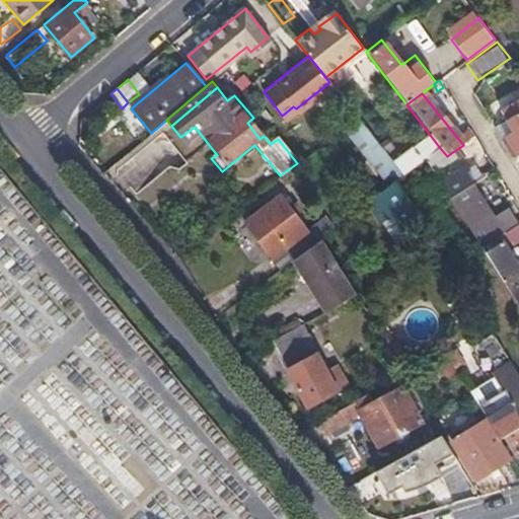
[(510,133),(505,136),(514,154),(518,151),(518,99),(500,110),(506,124),(510,133)]
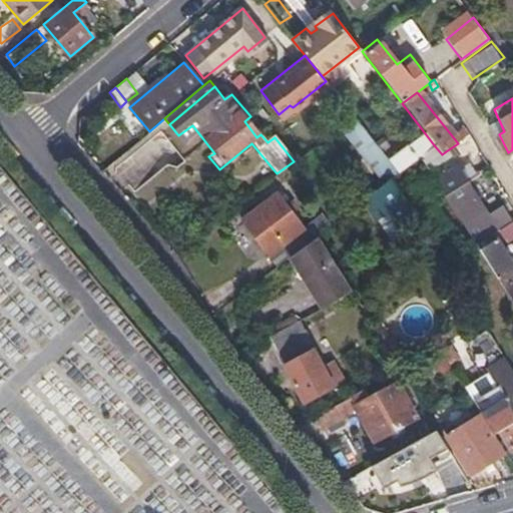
[(387,160),(354,117),(341,126),(386,183),(389,180),(397,174),(387,160)]
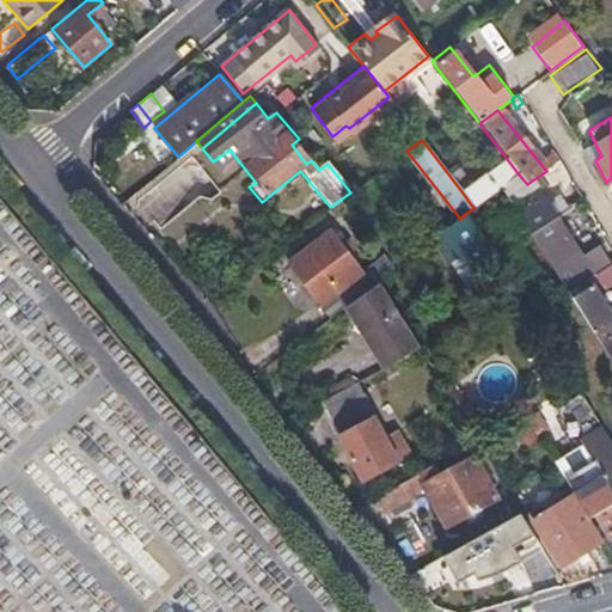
[(582,154),(588,164),(595,160),(601,157),(597,146),(582,154)]
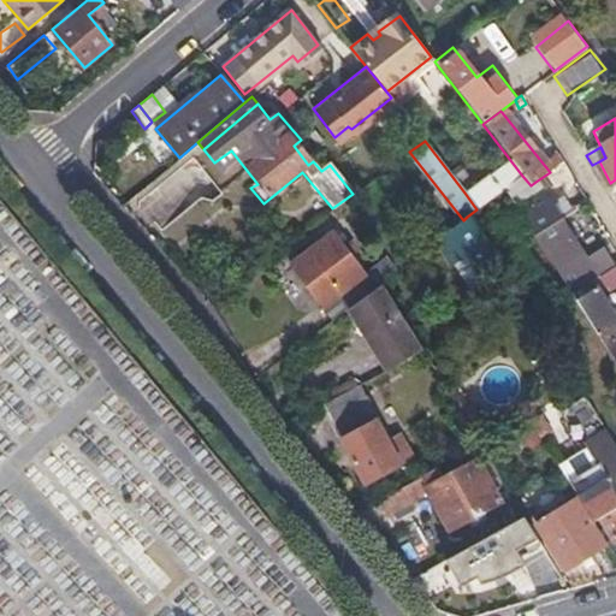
[(504,163),(465,193),(477,209),(503,190),(517,179),(504,163)]
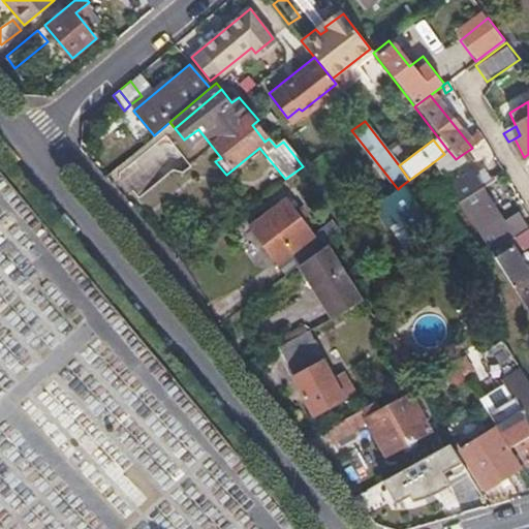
[(448,151),(444,154),(432,163),(457,201),(477,188),(469,176),(472,174),(460,156),(456,159),(448,151)]
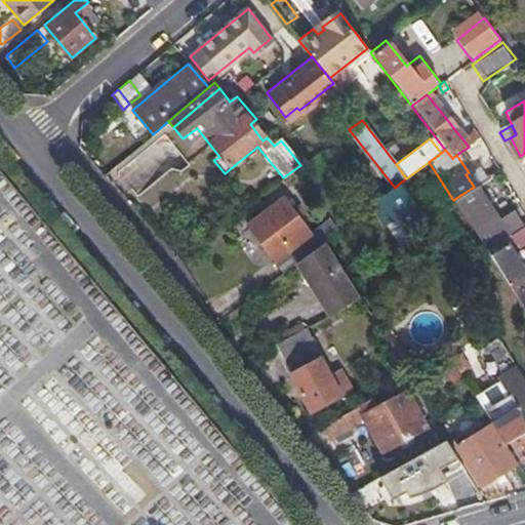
[(474,187),(453,200),(485,250),(511,236),(518,246),(524,241),(524,226),(514,234),(506,223),(491,231),(477,208),(484,203),(474,187)]
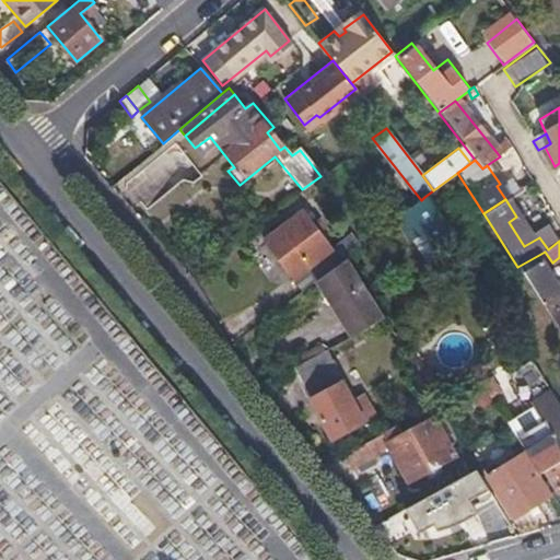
[(478,222),(468,208),(444,224),(453,238),(459,236),(473,257),(487,247),(473,225),(478,222)]
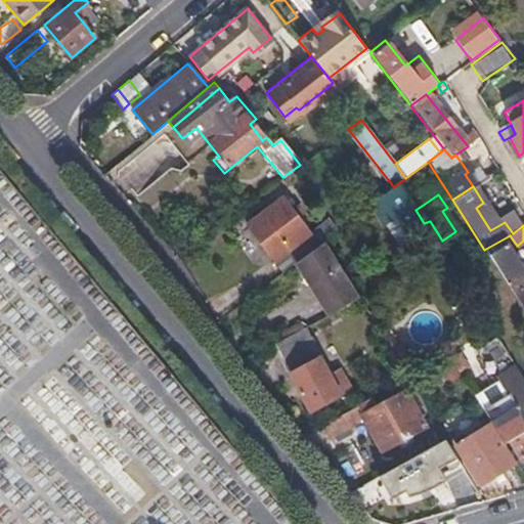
[(247,224),(282,271),(295,262),(323,241),(316,229),(310,233),(285,198),(247,224)]
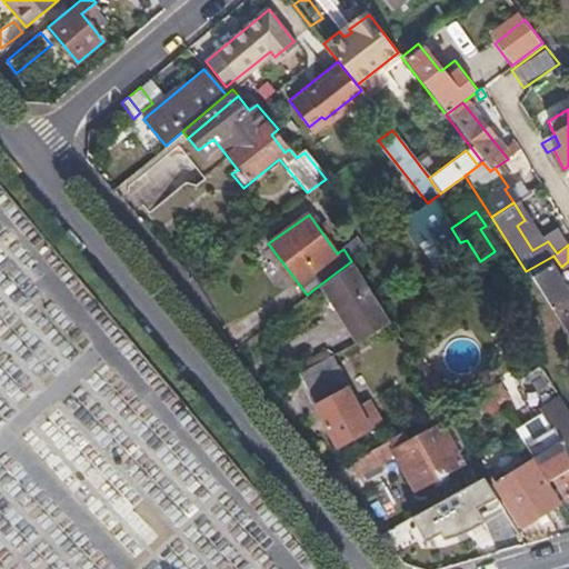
[(351,261),(320,285),(356,342),(391,322),(353,259),(351,261)]
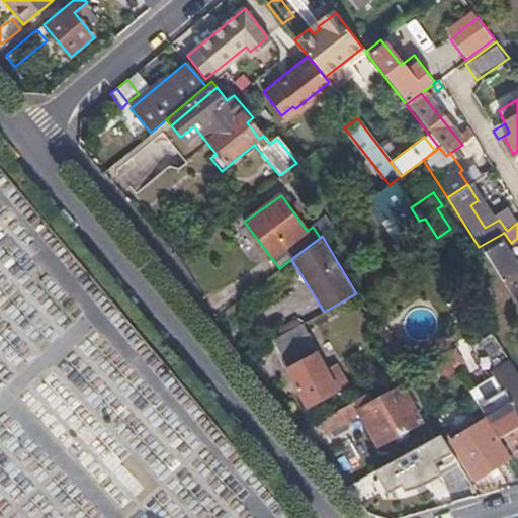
[(517,266),(502,240),(482,252),(501,282),(507,291),(517,284),(517,266)]
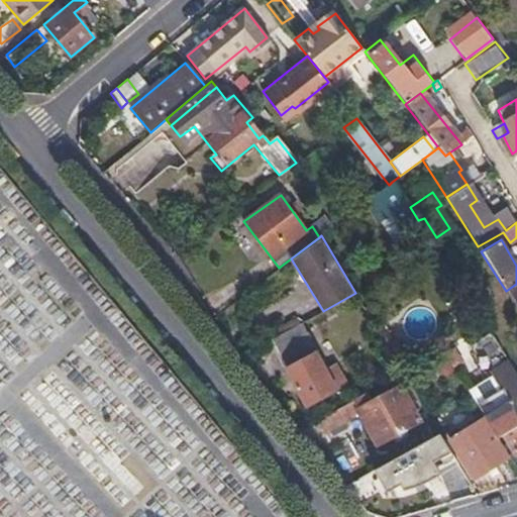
[(516,308),(516,284),(506,291),(516,308)]
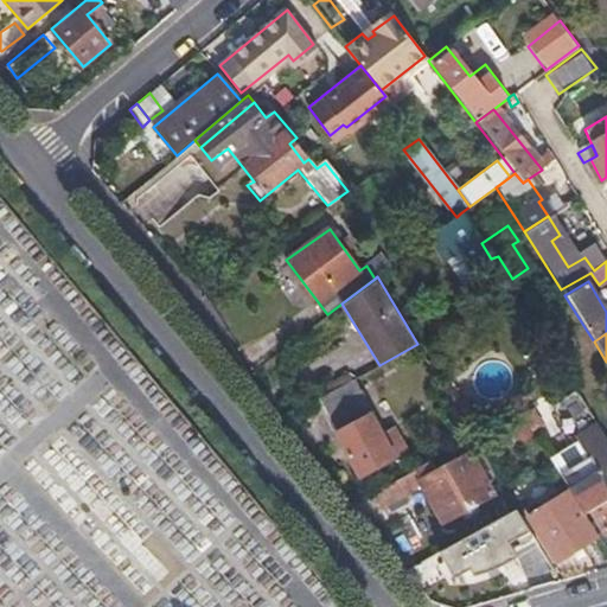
[(328,393),(351,381),(349,376),(326,387),(328,393)]
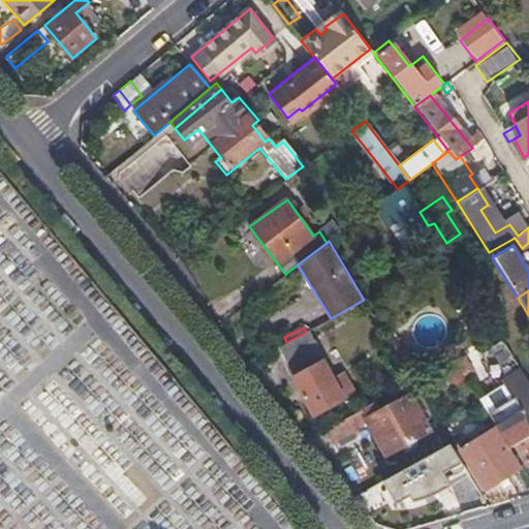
[(286,342),(276,347),(313,414),(343,398),(306,332),(286,342)]
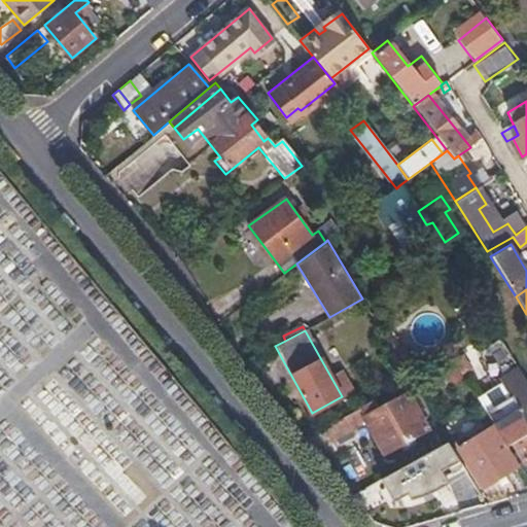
[(398,380),(324,425),(334,437),(365,419),(384,452),(427,428),(407,392),(415,387),(408,375),(398,380)]
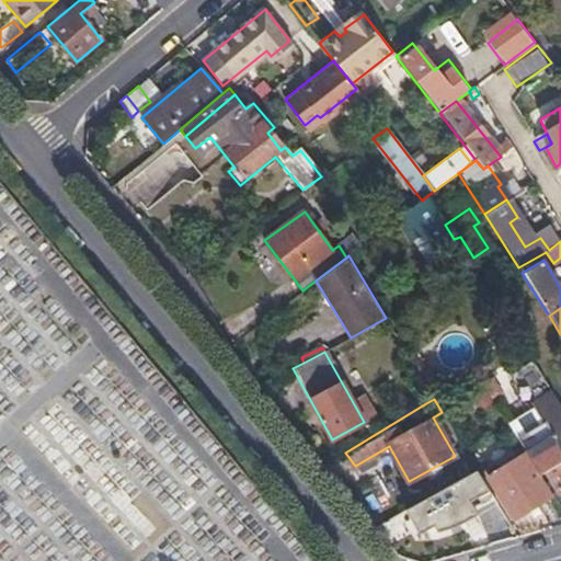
[(517,435),(541,474),(547,470),(559,491),(560,489),(560,430),(554,434),(545,418),(517,435)]
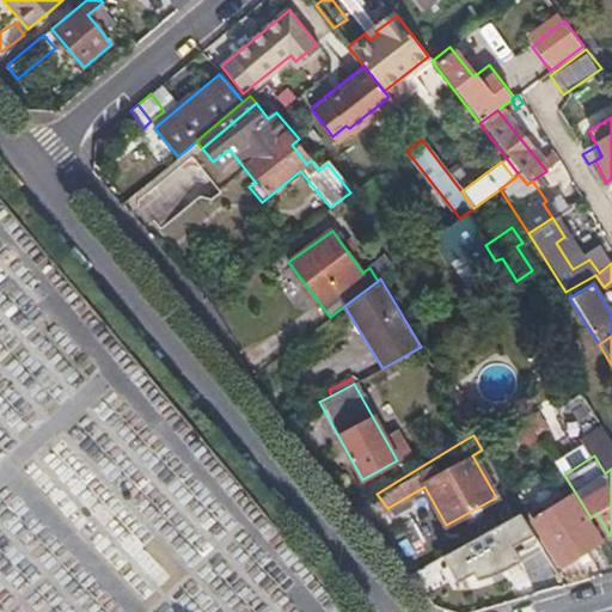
[(601,542),(575,496),(531,521),(558,567),(601,542)]
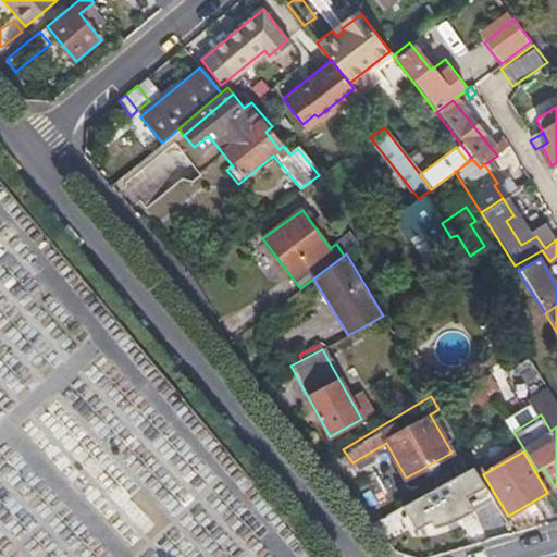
[(433,536),(493,502),(475,471),(401,516),(415,540),(430,531),(433,536)]
